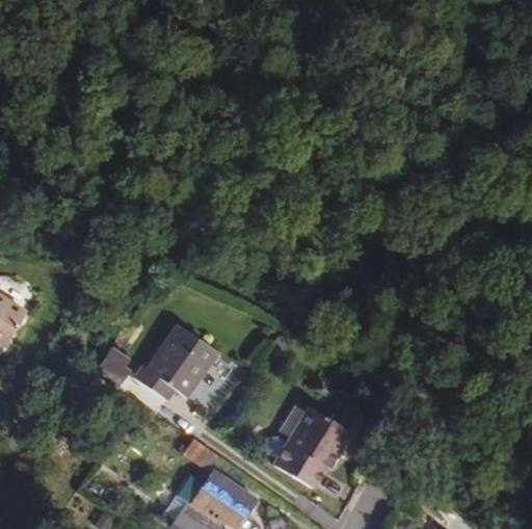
[(0,342),(4,345),(26,311),(0,294),(0,342)]
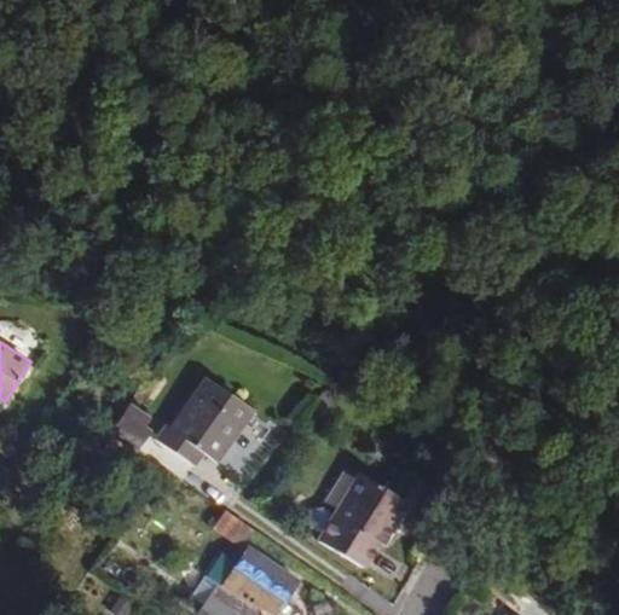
[(252,410),(206,377),(171,425),(167,423),(157,436),(195,464),(203,451),(217,459),(252,410)]
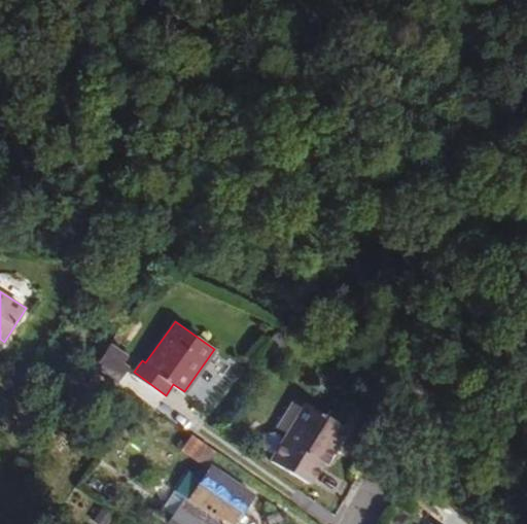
[(109,341),(95,362),(117,378),(128,363),(123,360),(128,353),(109,341)]
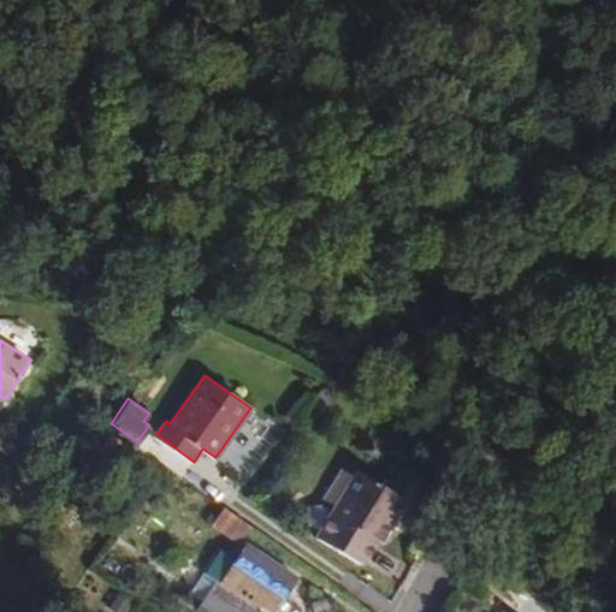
[(359,471),(333,512),(319,536),(360,560),(375,536),(380,540),(404,498),(359,471)]
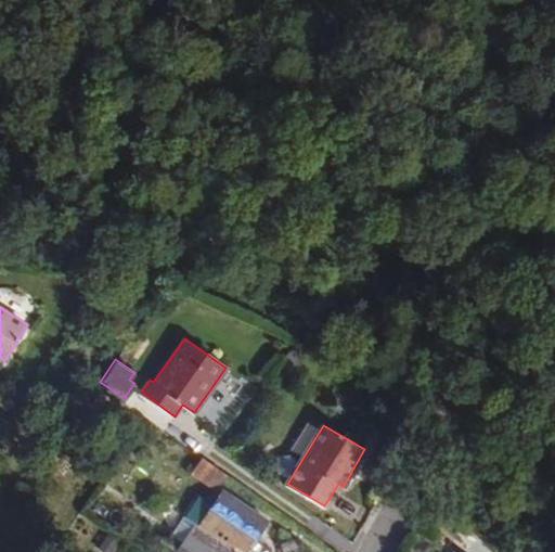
[(224,473),(203,457),(193,471),(215,487),(224,473)]
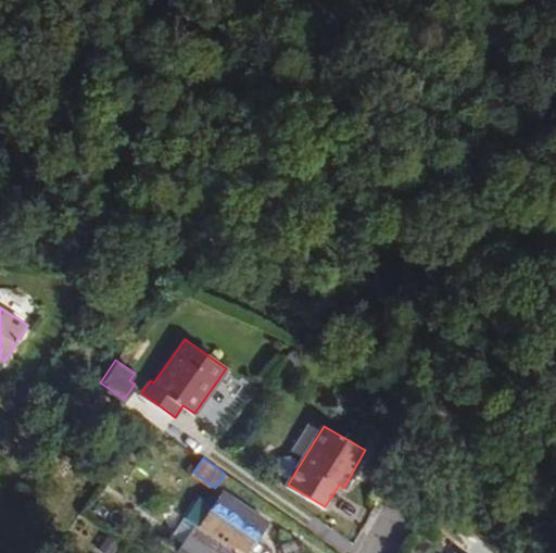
[(223,491),(198,527),(194,525),(182,543),(178,549),(184,552),(245,552),(254,540),(222,517),(234,499),(223,491)]
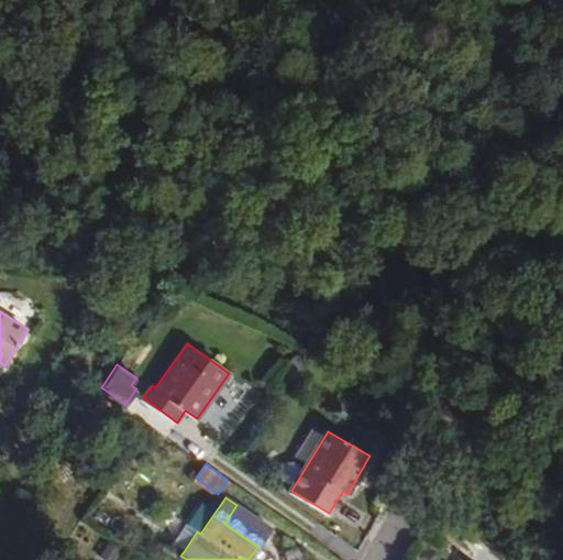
[(271,528),(236,505),(224,524),(257,547),(271,528)]
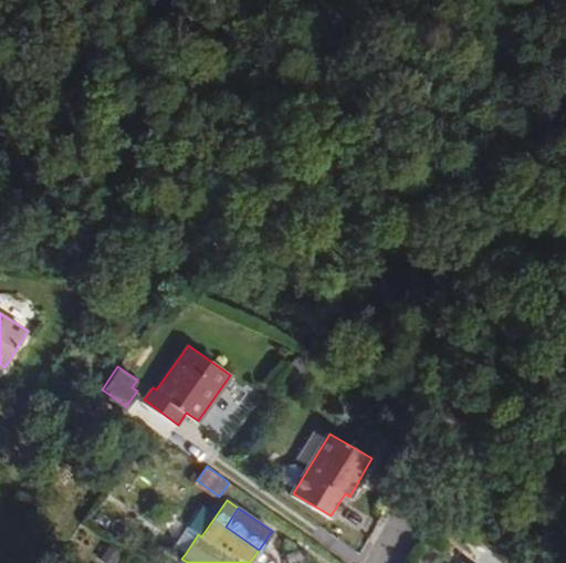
[(198,534),(187,527),(174,545),(186,553),(198,534)]
